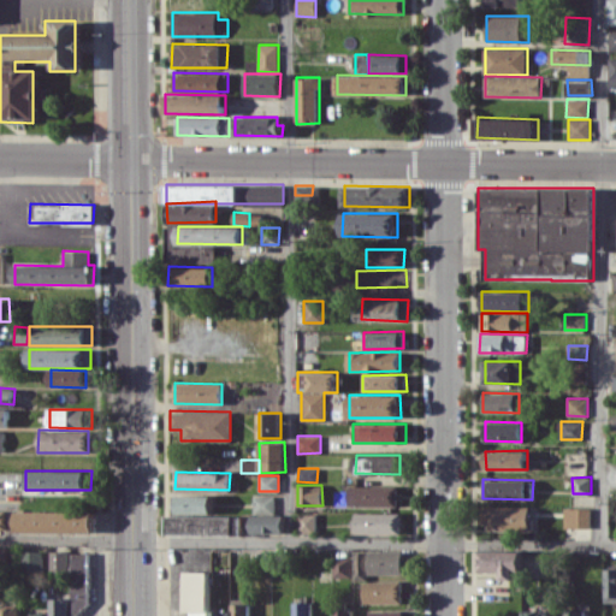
[(349,485),(349,505),(398,507),(398,486),(349,485)]
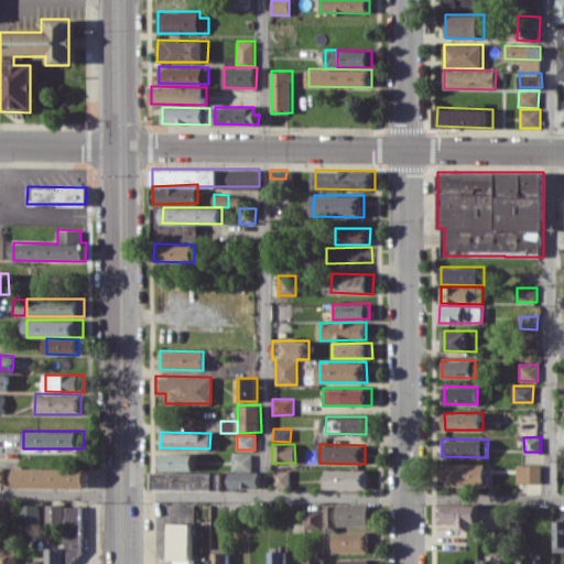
[(162,454),(162,470),(194,470),(194,453),(162,454)]
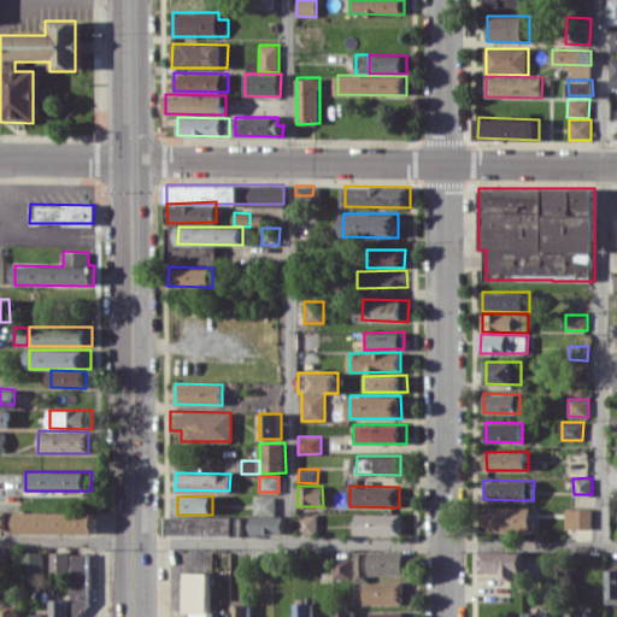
[(275,495),(254,495),(254,507),(275,507),(275,495)]
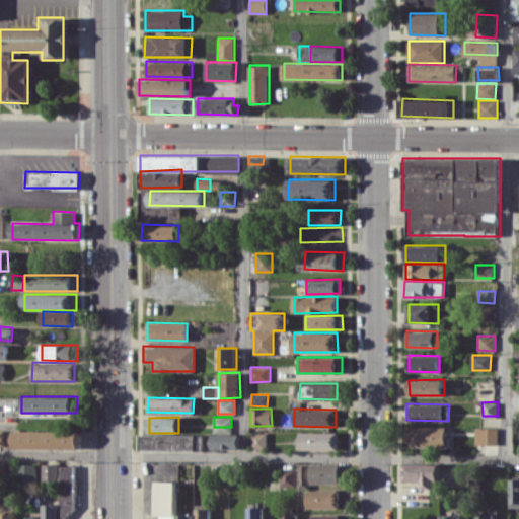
[(448,427),(405,426),(405,445),(447,446),(448,427)]
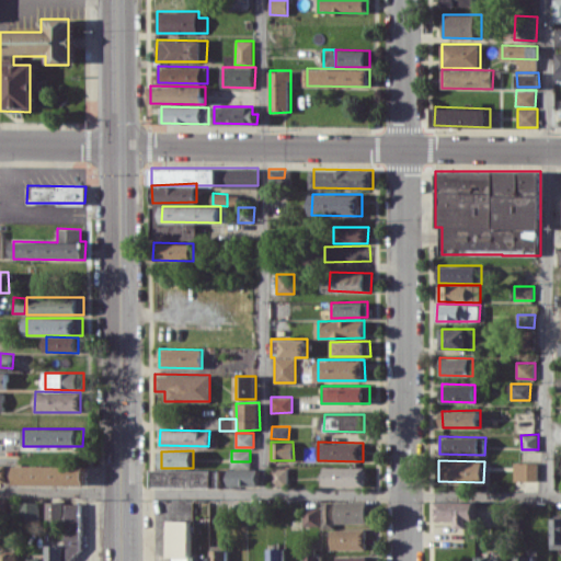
[(538,462),(514,462),(514,480),(538,480),(538,462)]
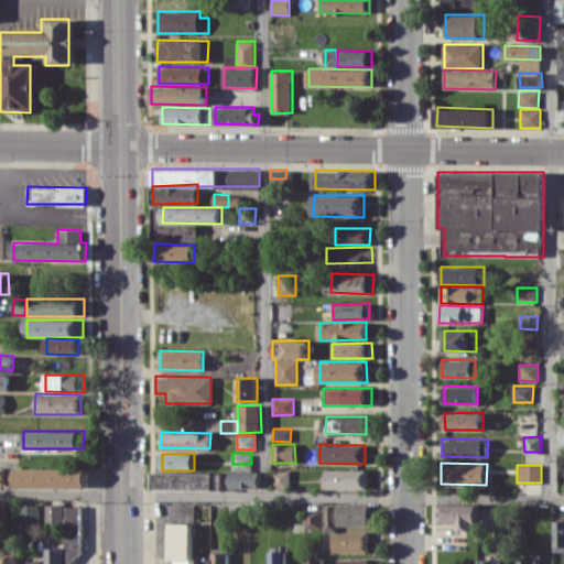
[(14,487),(86,488),(86,468),(15,467),(14,487)]
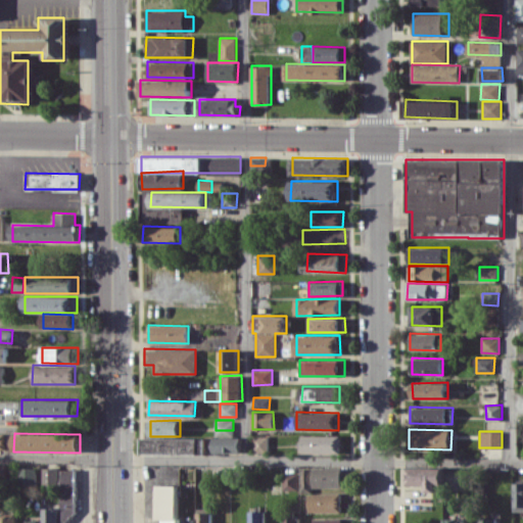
[(302,453),(340,454),(341,435),(302,434),(302,453)]
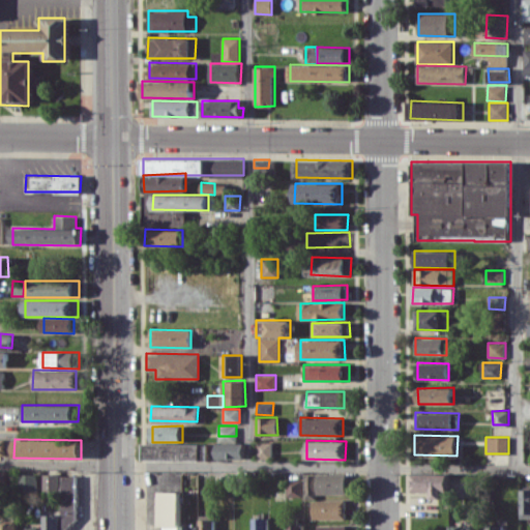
[(271,457),(272,442),(258,442),(258,457),(271,457)]
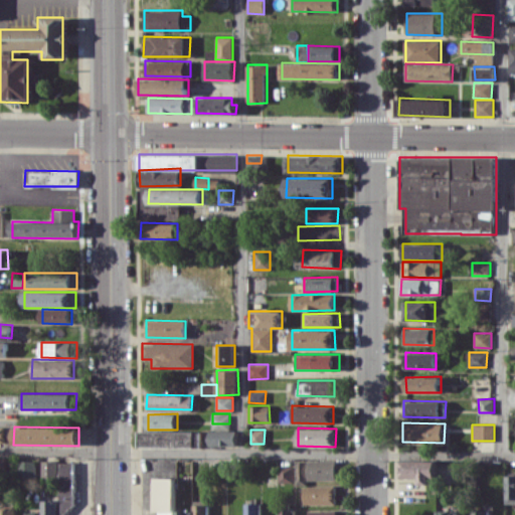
[(201,447),(202,432),(140,431),(140,447),(201,447)]
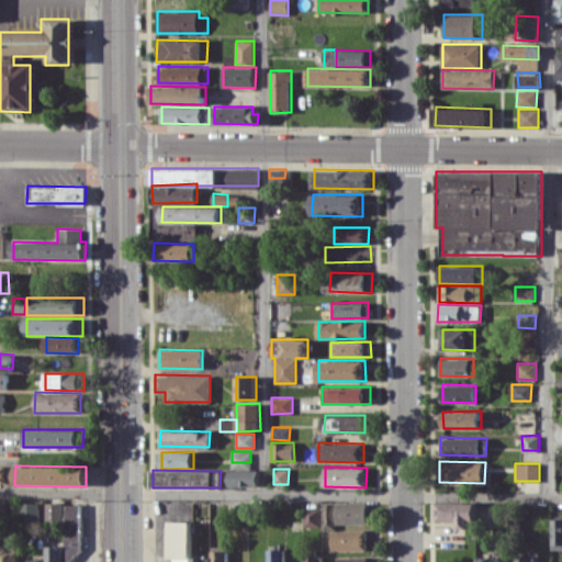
[(259,486),(260,470),(231,470),(229,486),(259,486)]
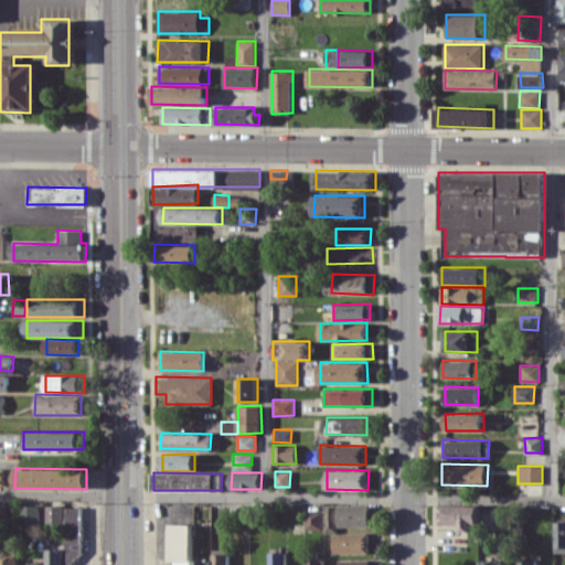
[(39,505),(20,504),(20,524),(39,524),(39,505)]
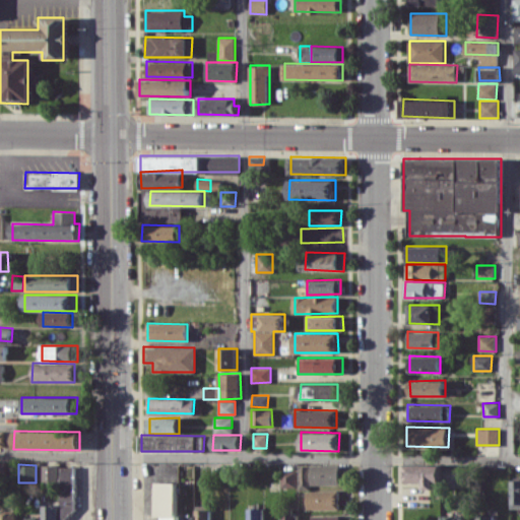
[(58,482),(58,465),(43,464),(42,481),(58,482)]
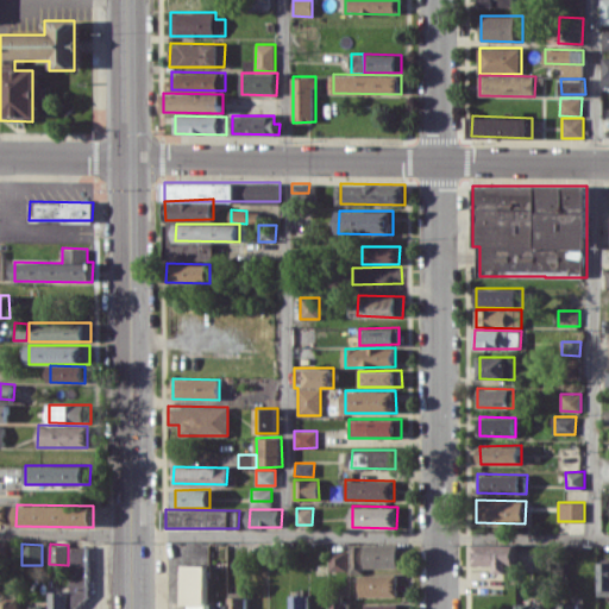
[(397,567),(397,544),(351,544),(351,573),(364,573),(364,567),(397,567)]
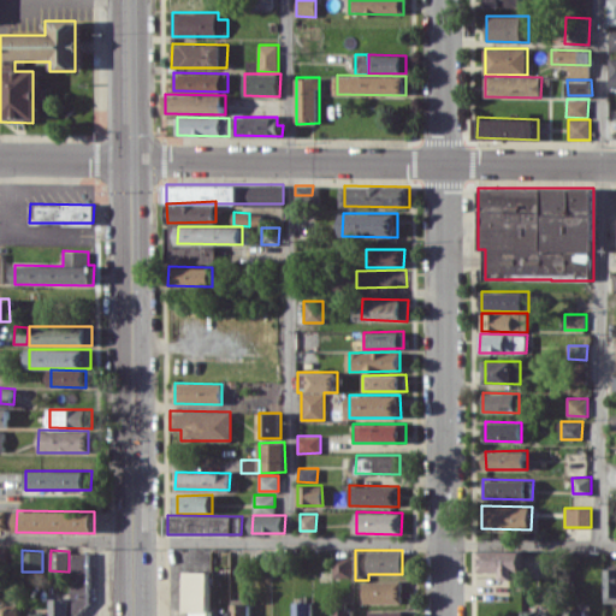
[(503,570),(503,579),(520,579),(520,550),(480,551),(480,572),(503,570)]
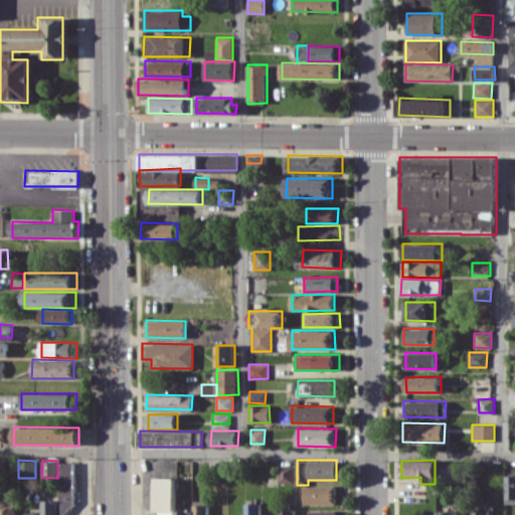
[(73,463),(57,463),(58,514),(65,514),(65,506),(74,506),(73,463)]
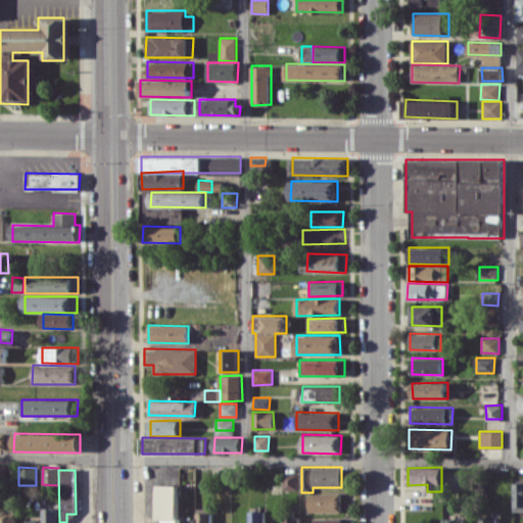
[(297,473),(283,473),(284,489),(298,489),(297,473)]
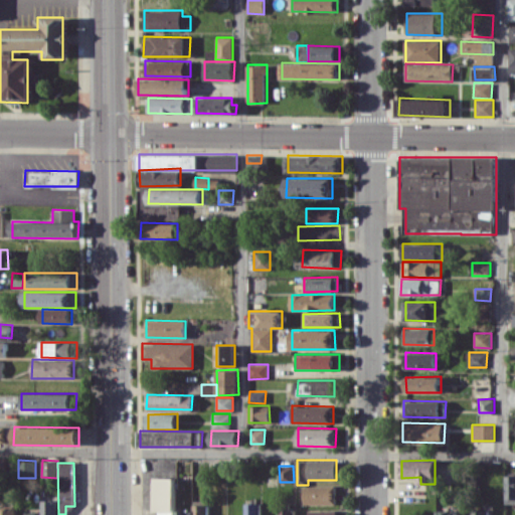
[(514,474),(505,475),(506,503),(514,502),(514,474)]
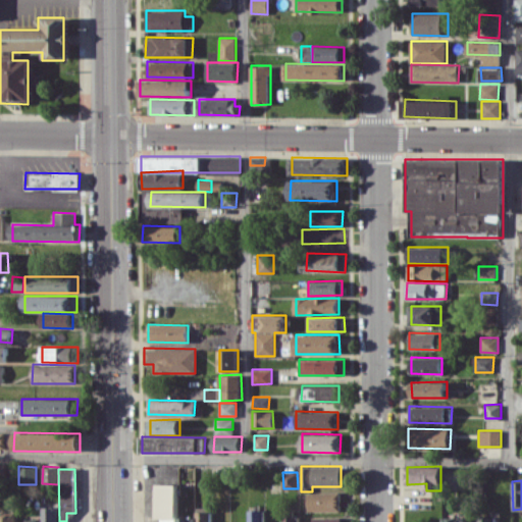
[(155,518),(177,518),(176,483),(155,483),(155,518)]
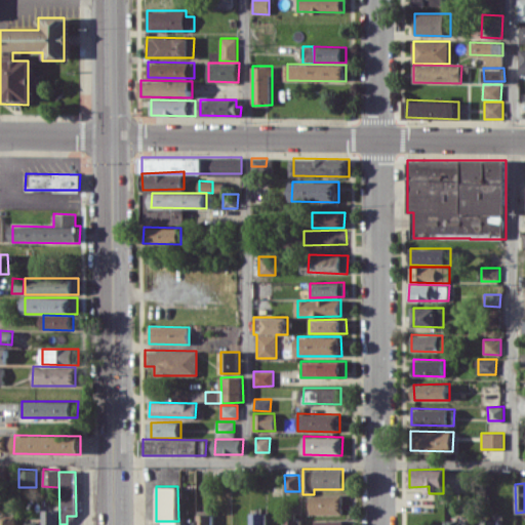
[(311,514),(342,514),(342,494),(310,495),(311,514)]
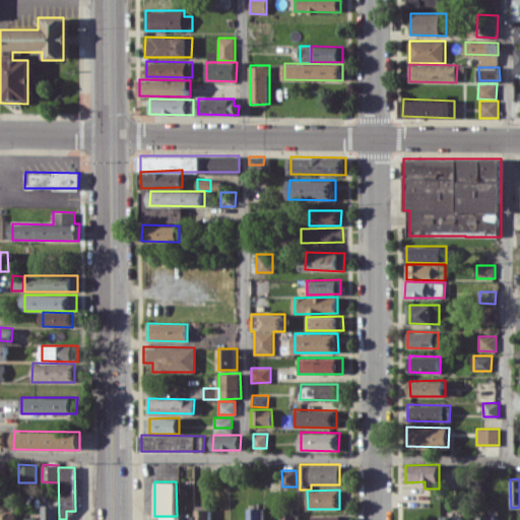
[(57,519),(58,506),(43,505),(42,519),(57,519)]
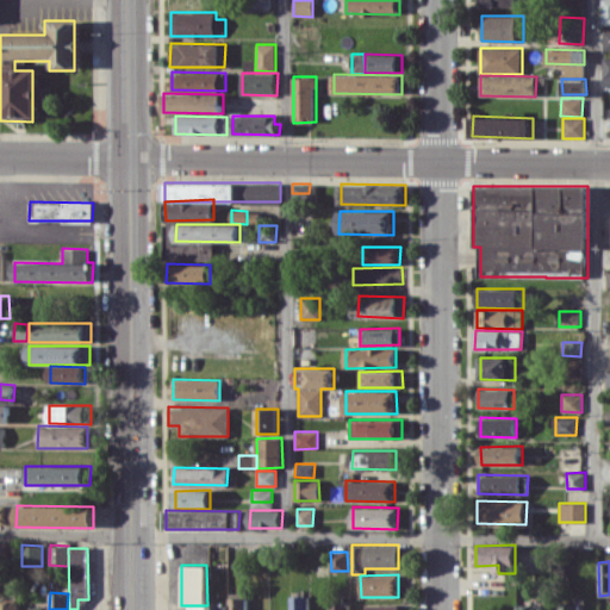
[(309,609),(309,596),(291,596),(290,609),(309,609)]
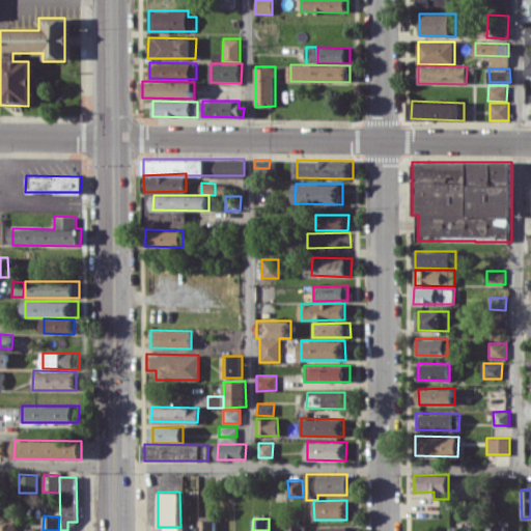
[(214,530),(215,520),(199,521),(198,530),(214,530)]
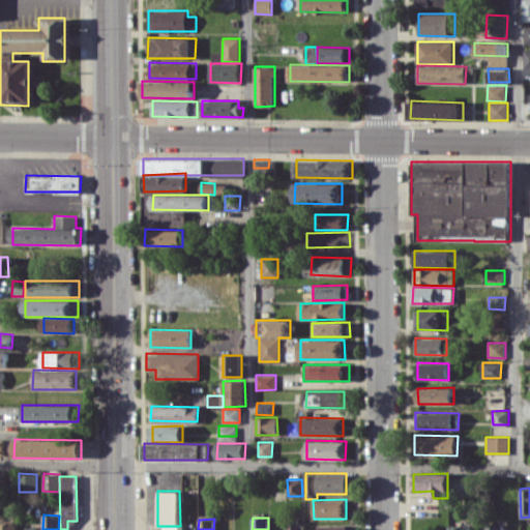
[(15,529),(15,520),(0,520),(0,529),(15,529)]
